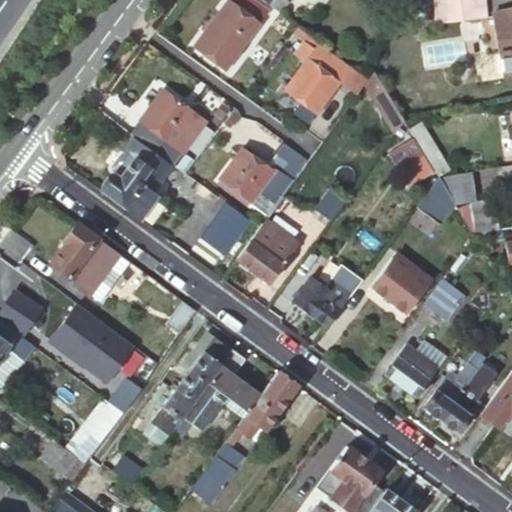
[(252,0),(228,0),(194,48),(225,70),(269,12),(252,0)]
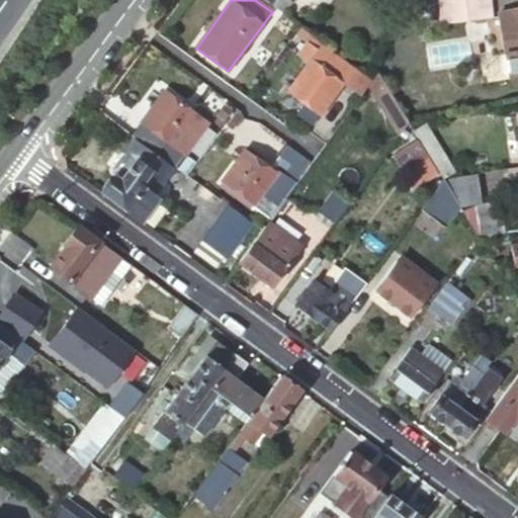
[(490,0),(442,0),(443,11),(444,22),(480,19),(492,17),(491,6),(490,0)]
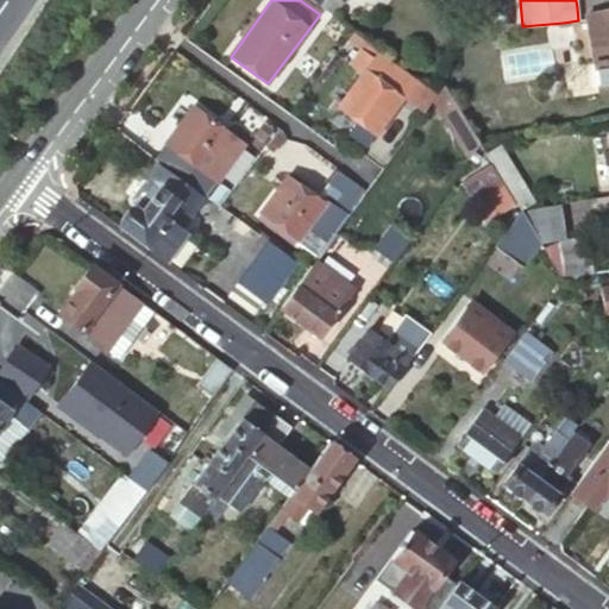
[(364,75),(339,108),(376,136),(416,82),(380,54),(374,62),(364,75)]
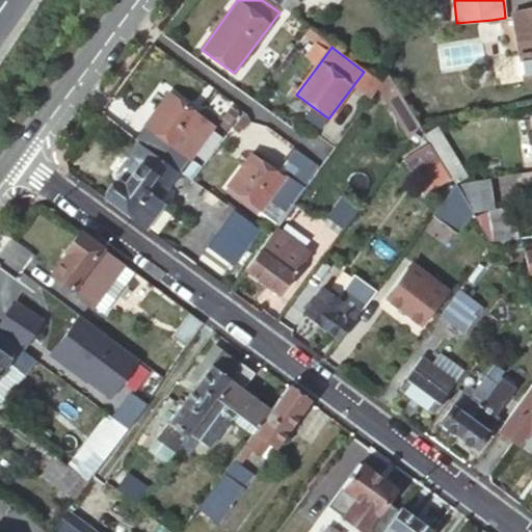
[(309,58),(318,65),(326,54),(317,47),(309,58)]
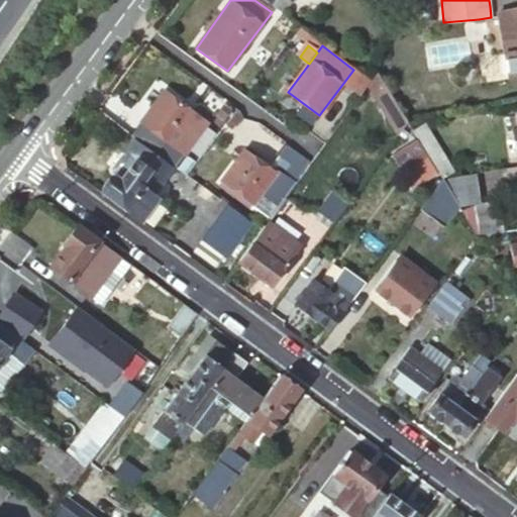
[(516,52),(506,55),(511,80),(516,78),(516,52)]
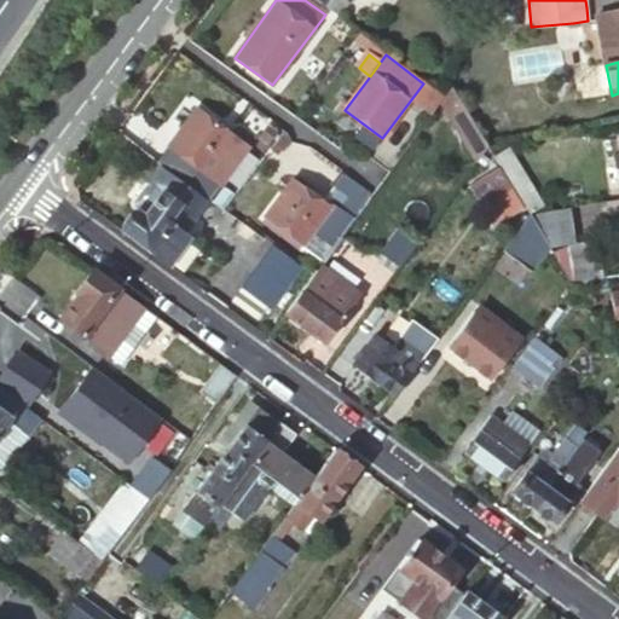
[(490,146),(452,86),(444,96),(439,103),(476,163),(490,146)]
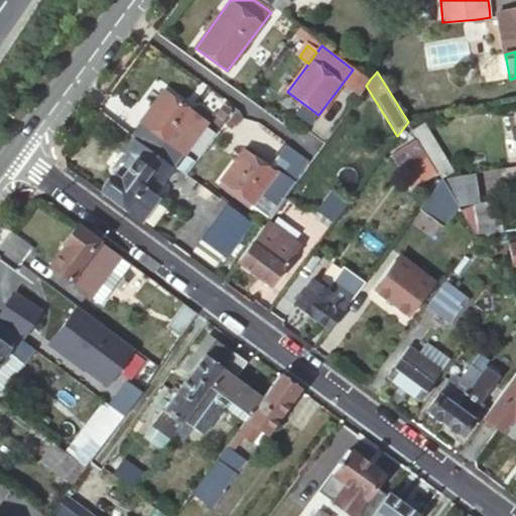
[(208,124),(164,91),(131,134),(162,157),(175,166),(208,124)]
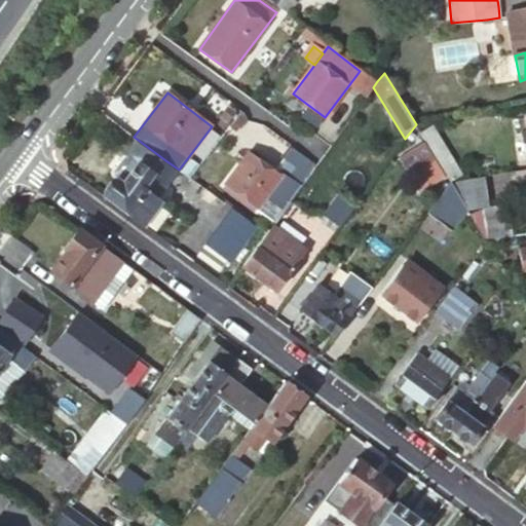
[(431,125),(421,133),(451,182),(462,175),(431,125)]
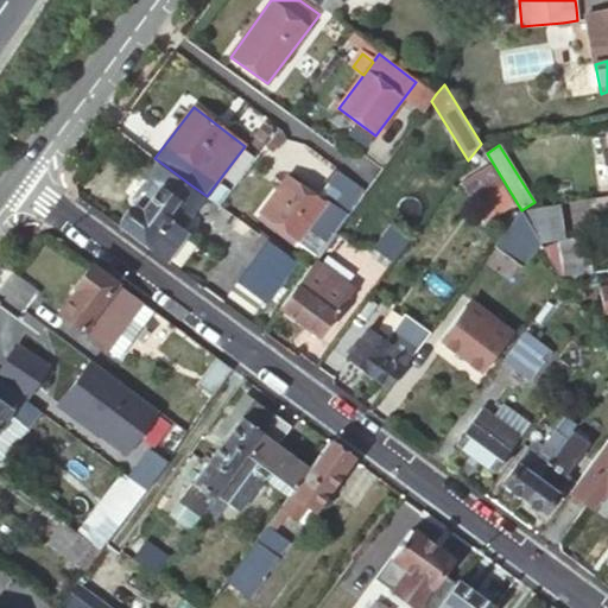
[(119,227),(166,261),(188,233),(181,228),(202,198),(203,197),(159,164),(149,178),(147,179),(158,188),(141,211),(134,207),(119,227)]
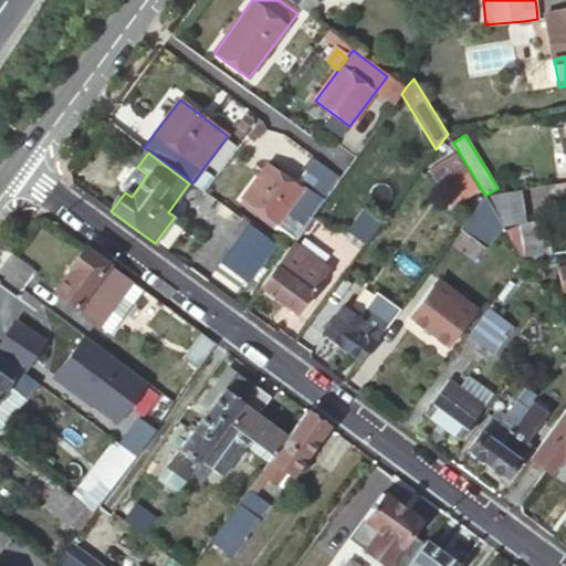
[(269,165),(242,199),(276,224),(279,222),(286,211),(304,223),(323,199),(322,197),(337,177),(313,160),(306,169),(310,174),(300,187),(269,165)]
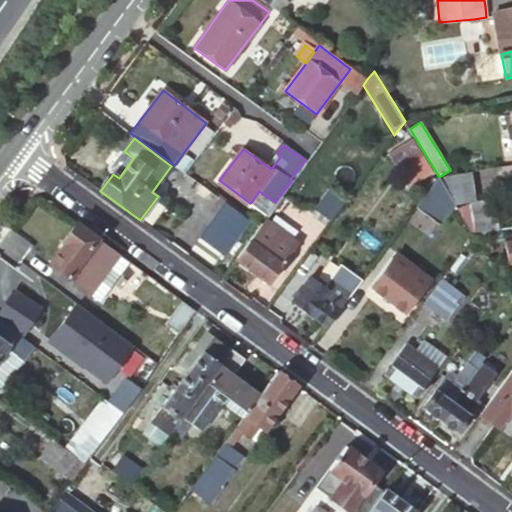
[(113,174),(119,178),(133,158),(124,151),(125,150),(120,151),(109,167),(109,172),(113,174)]
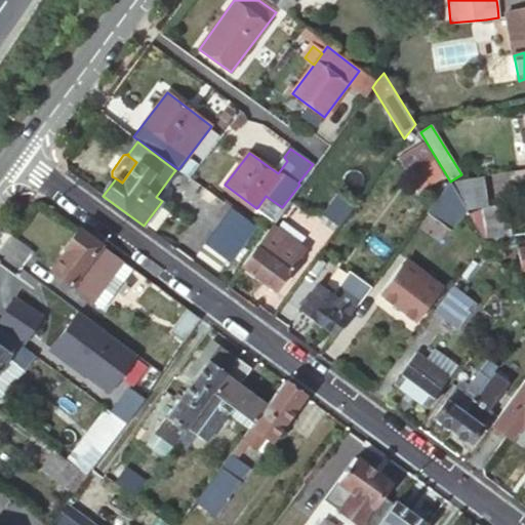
[(490,206),(486,175),(450,182),(467,209),(484,207),(490,206)]
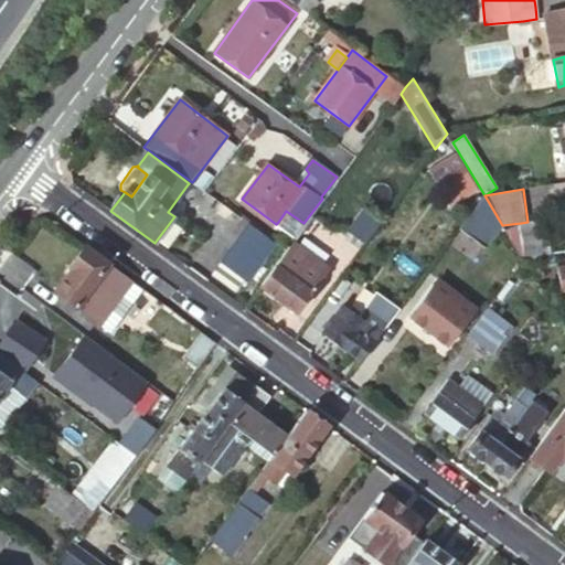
[(486,247),(502,225),(484,195),(459,230),(486,247)]
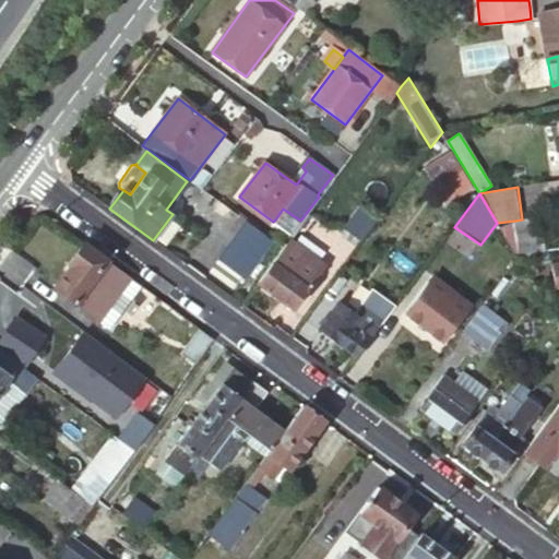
[(273,222),(239,197),(236,201),(270,226),(273,222)]
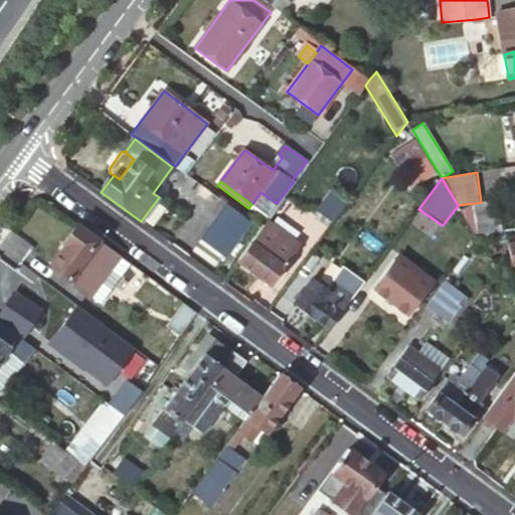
[(261,192),(253,202),(270,213),(277,203),(261,192)]
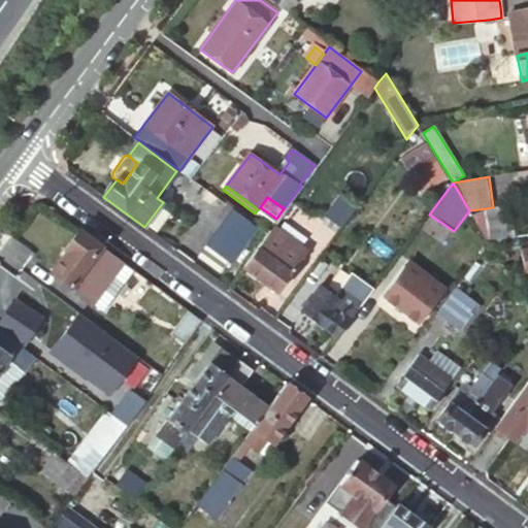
[(509,204),(493,207),(487,208),(492,238),(501,239),(515,237),(509,204)]
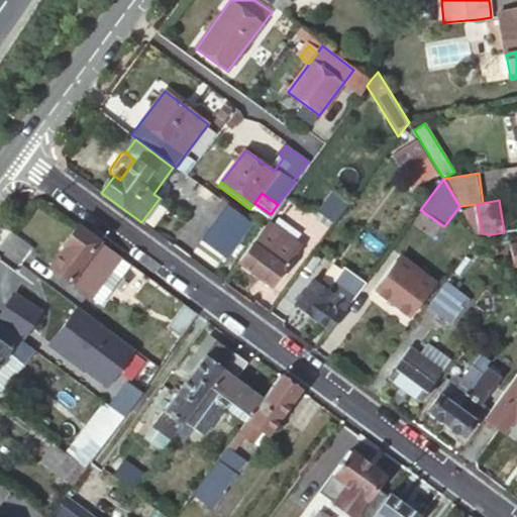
[(459,206),(480,239),(491,239),(491,234),(482,233),(477,204),(459,206)]
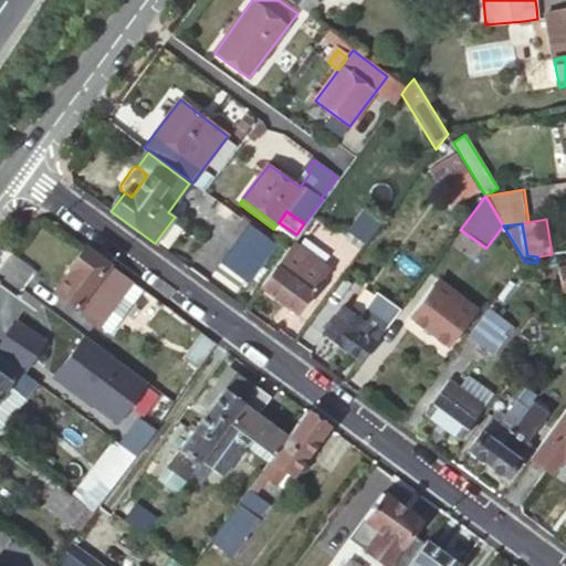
[(250,282),(278,244),(251,224),(213,274),(236,291),(245,279),(250,282)]
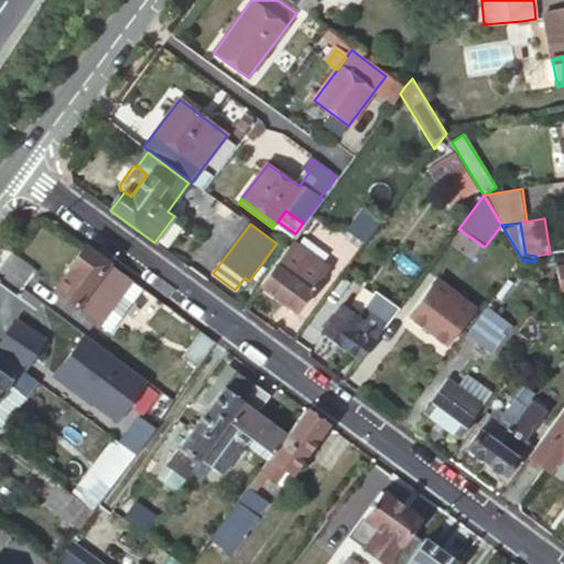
[(259,284),(297,313),(313,291),(310,289),(327,266),(293,240),(285,250),(259,284)]
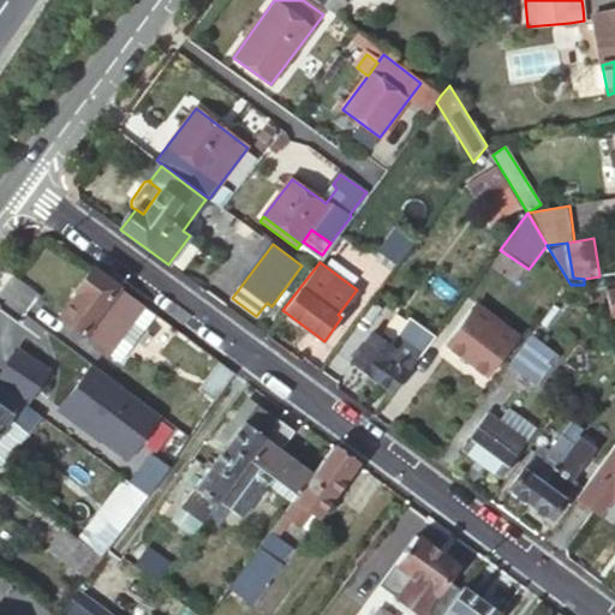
[(141,304),(91,268),(76,291),(78,293),(60,317),(83,334),(93,322),(114,339),(141,304)]
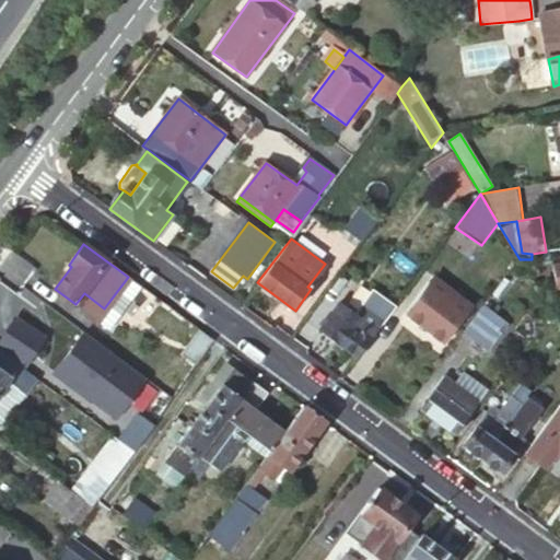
[(532,259),(520,259),(540,292),(558,290),(556,276),(543,279),(532,259)]
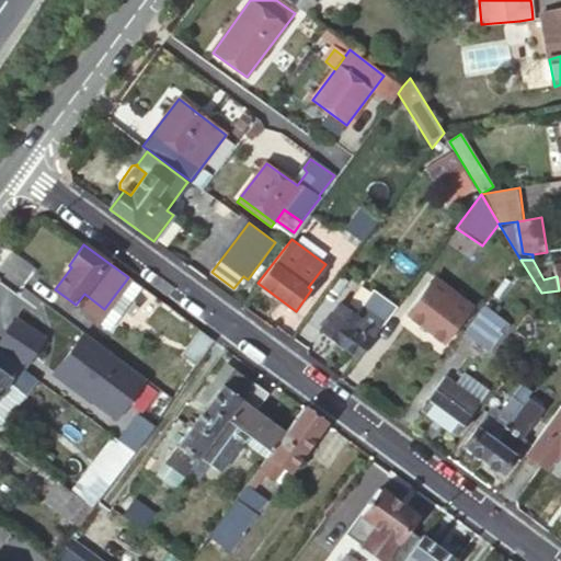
[(523,276),(514,268),(487,305),(496,312),(523,276)]
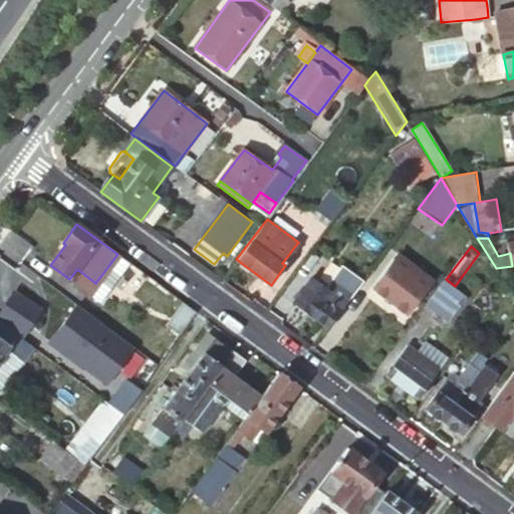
[(77,269),(69,279),(100,303),(130,263),(117,254),(95,283),(77,269)]
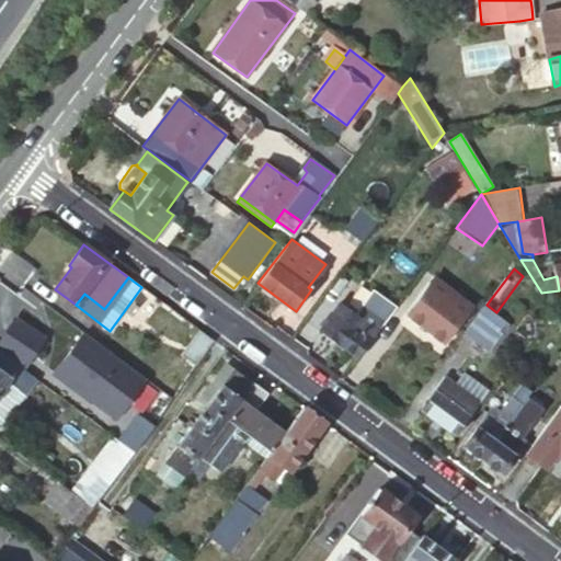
[(428,292),(425,288),(405,315),(445,344),(470,312),(434,285),(428,292)]
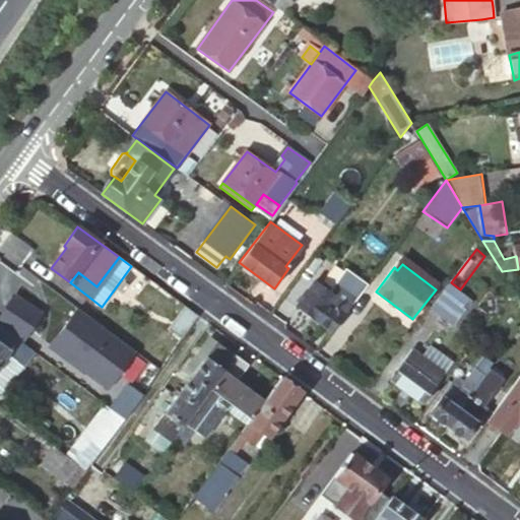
[(298,306),(334,332),(366,288),(347,275),(334,293),(316,280),(298,306)]
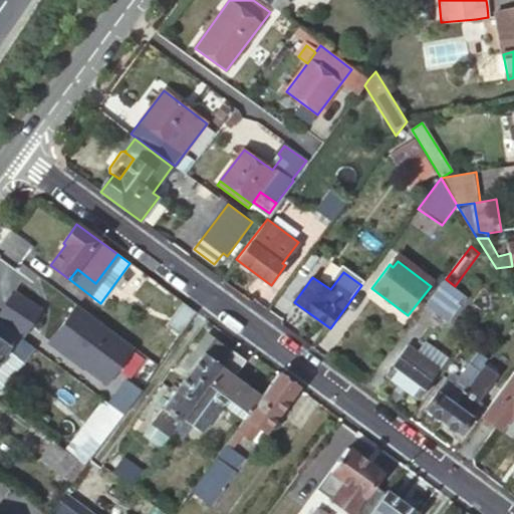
[(446,279),(427,305),(449,321),(469,297),(455,286),(446,279)]
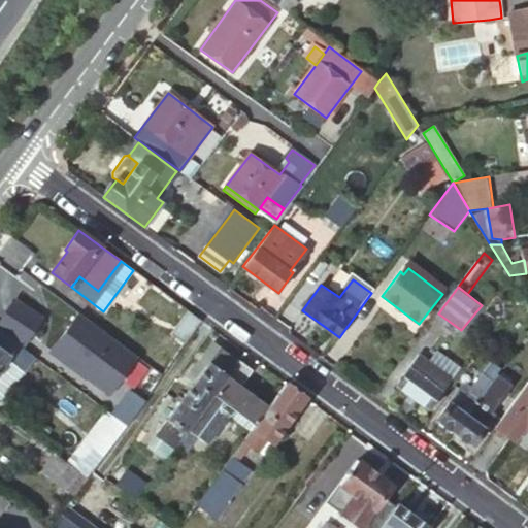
[(15,301),(0,323),(0,330),(23,348),(42,321),(15,301)]
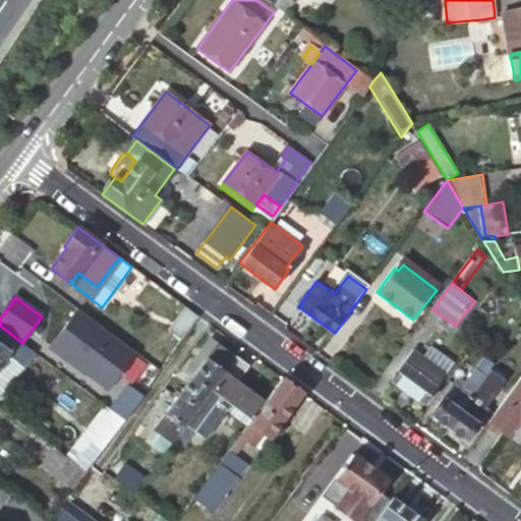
[(199,317),(185,306),(169,330),(182,339),(199,317)]
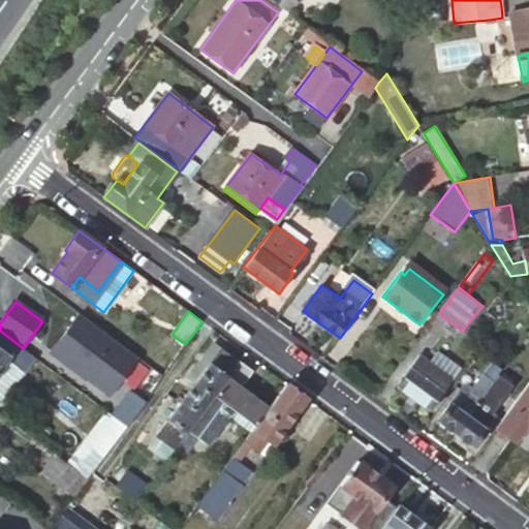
[(138,359),(80,315),(52,352),(111,396),(138,359)]
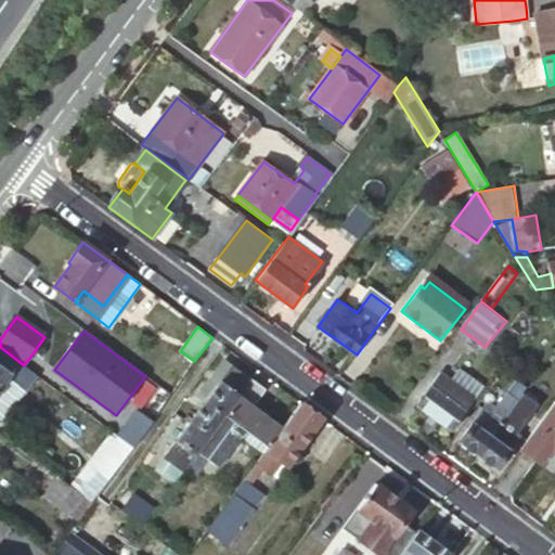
[(0,423),(36,374),(24,365),(0,347),(0,423)]
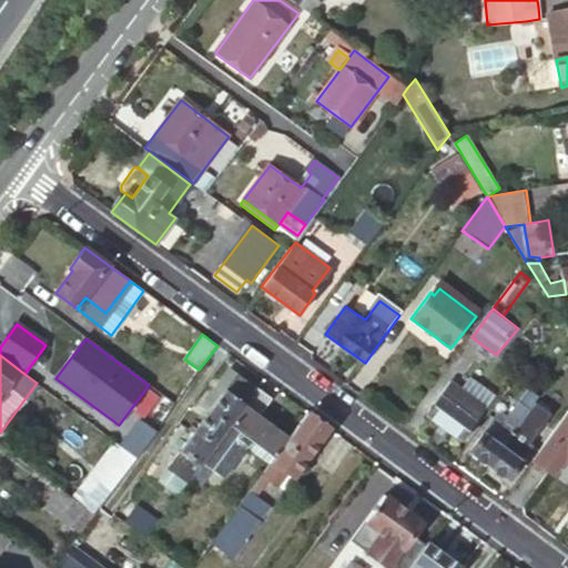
[(231,369),(202,408),(208,413),(239,374),(231,369)]
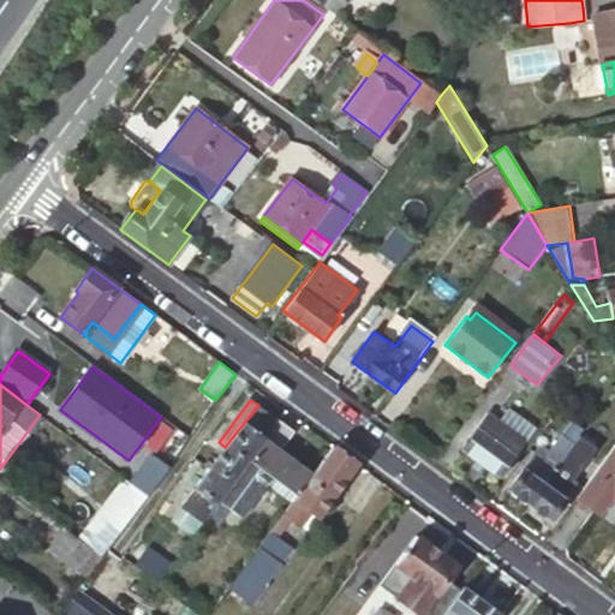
[(246,463),(279,421),(258,405),(225,447),(246,463)]
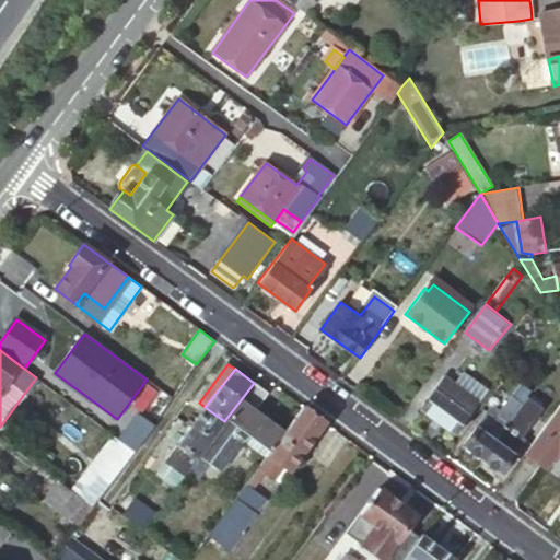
[(464,374),(456,384),(479,401),(487,391),(464,374)]
